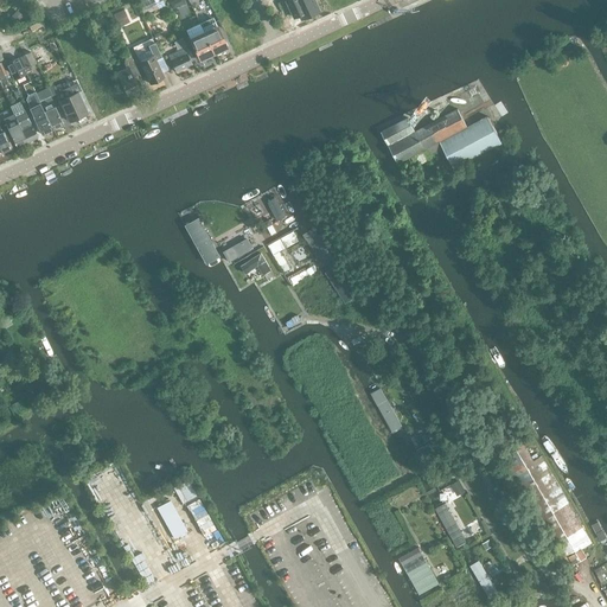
[(141,14),(155,7),(152,0),(142,0),(136,4),(141,14)]
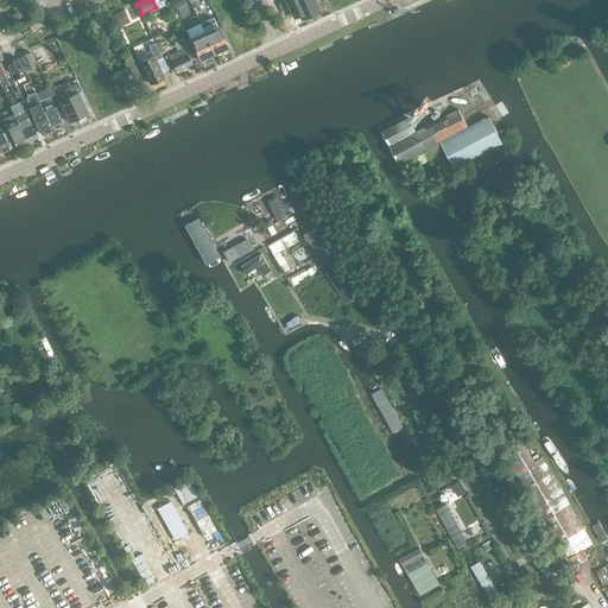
[(169,0),(172,8),(175,8),(179,20),(192,17),(191,11),(208,6),(207,0),(169,0)]
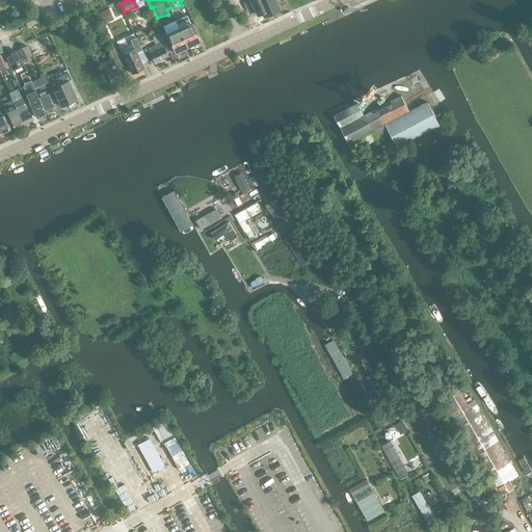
[(262,12),(264,17),(280,9),(274,0),(250,0),(258,15),(262,12)]
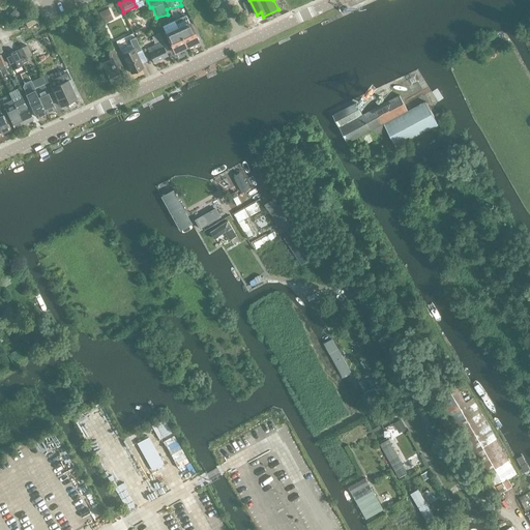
[(185,15),(174,20),(186,48),(199,42),(189,22),(185,15)]
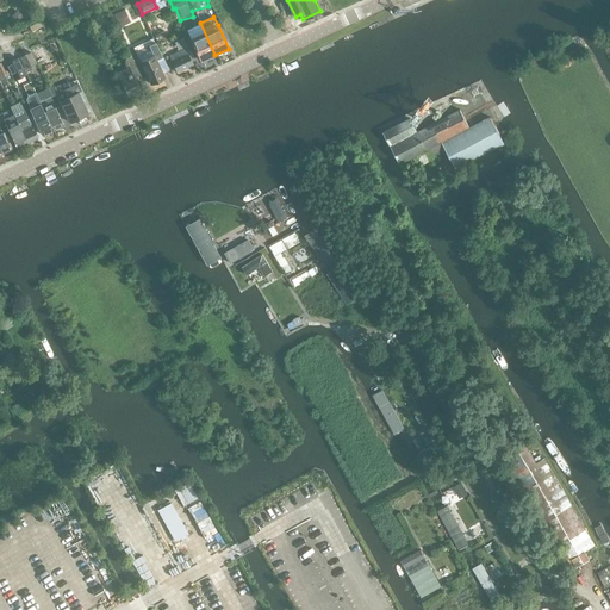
[(200,23),(187,30),(191,38),(201,61),(215,55),(200,23)]
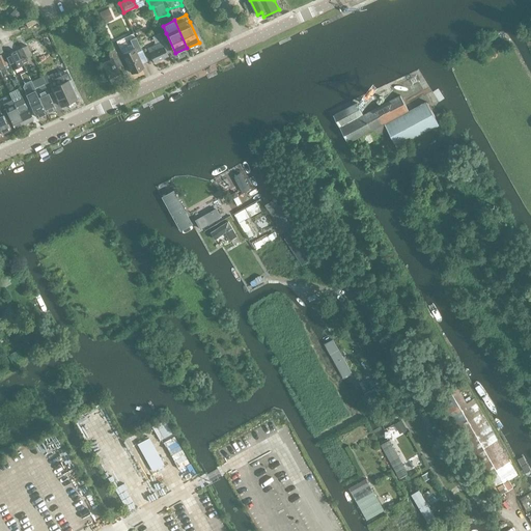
[(143,67),(136,53),(141,50),(134,33),(116,42),(132,74),(143,67)]
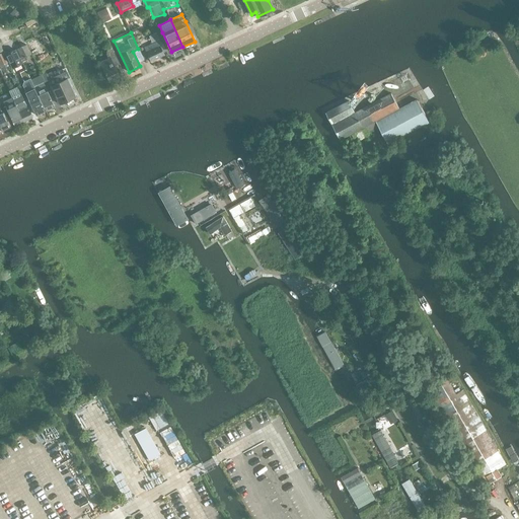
[(41,50),(35,39),(26,44),(31,54),(41,50)]
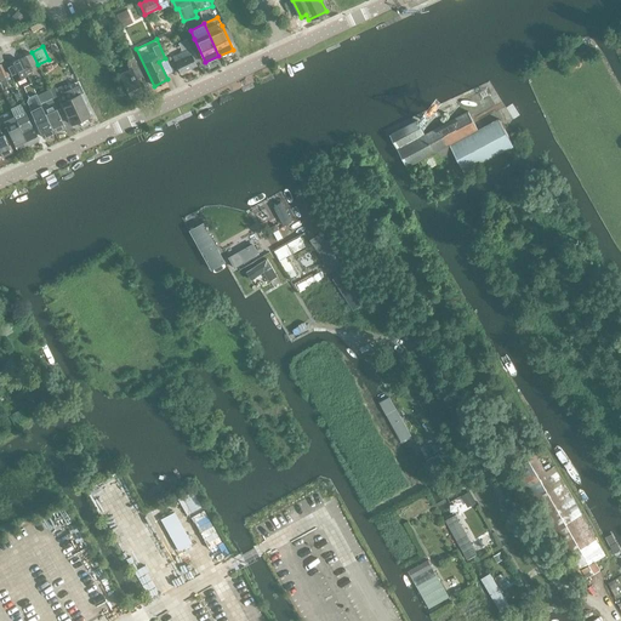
[(181,73),(197,66),(191,55),(189,56),(187,50),(172,57),(181,73)]
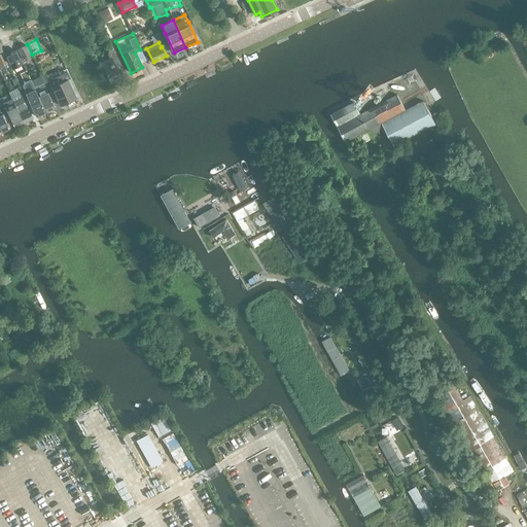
[(22,60),(32,55),(27,44),(16,49),(22,60)]
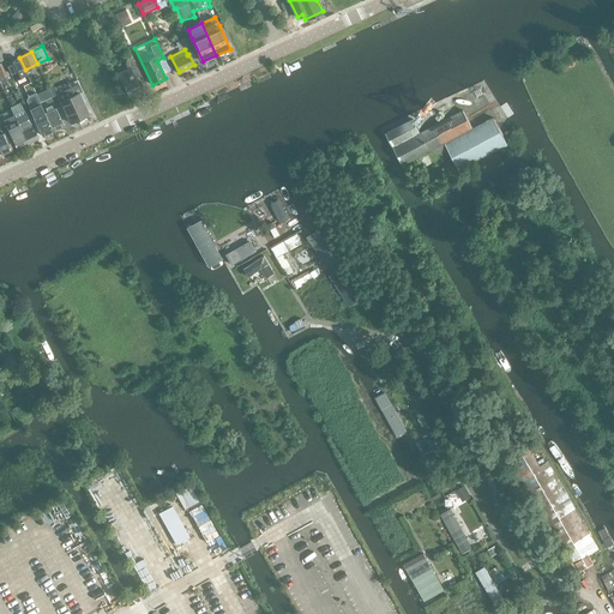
[(136,78),(142,74),(132,54),(126,58),(125,64),(128,70),(119,74),(128,96),(140,90),(136,78)]
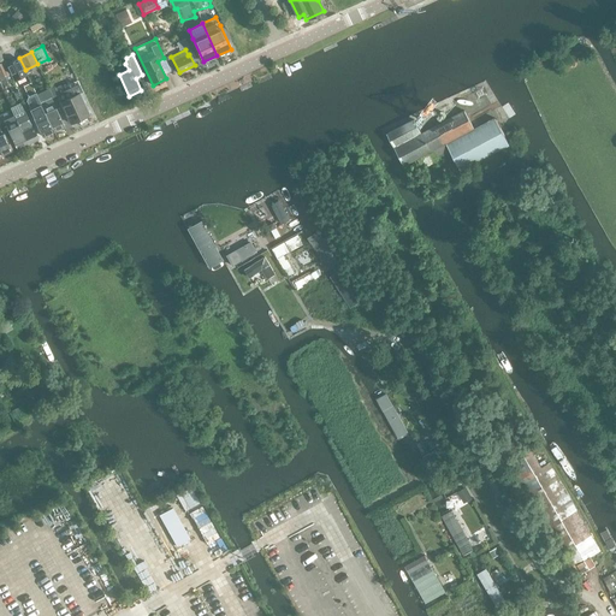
[(19,57),(6,64),(11,73),(13,80),(15,81),(28,75),(19,57)]
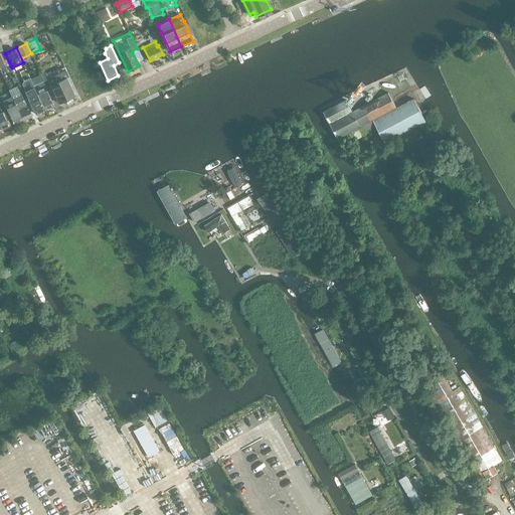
[(3,50),(0,51),(0,65),(2,70),(11,66),(9,61),(5,53),(4,52),(3,50)]
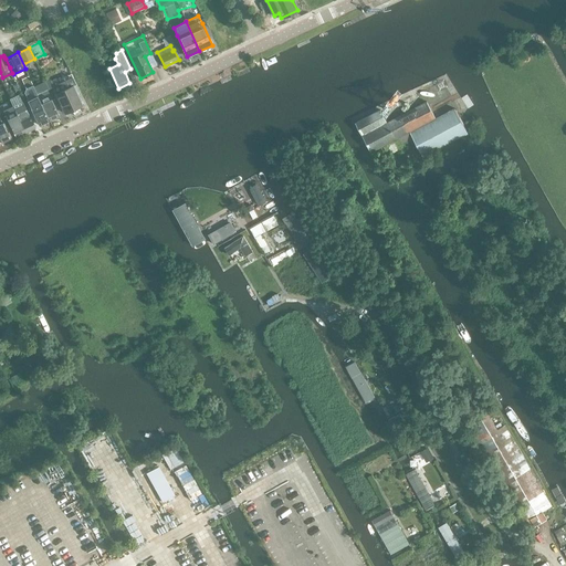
[(72,84),(54,93),(64,114),(82,105),(72,84)]
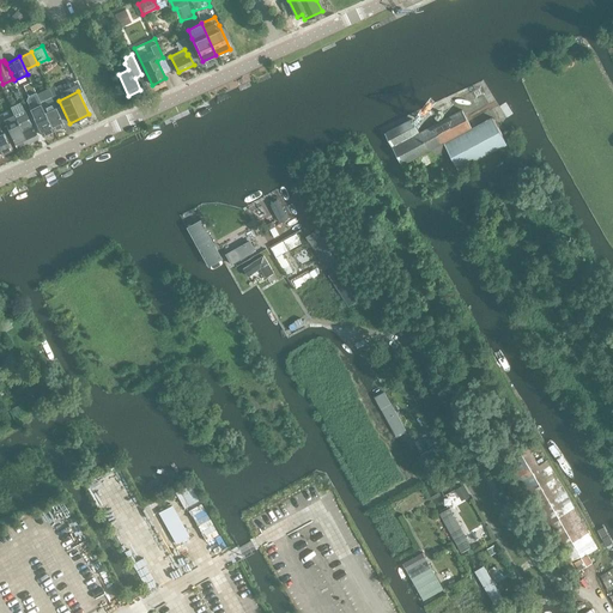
[(41,102),(42,107),(54,131),(65,126),(50,97),(41,102)]
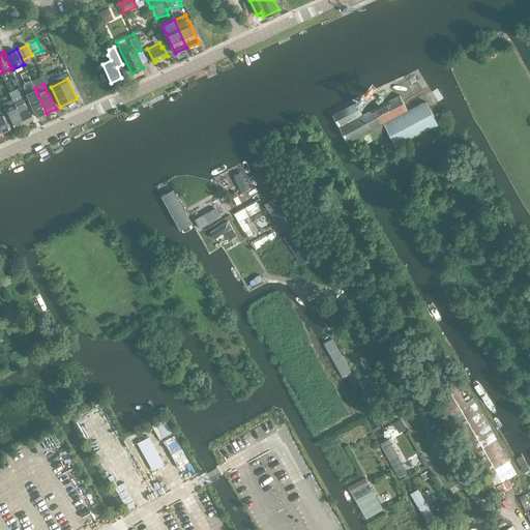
[(47,113),(36,92),(35,88),(26,93),(37,117),(47,113)]
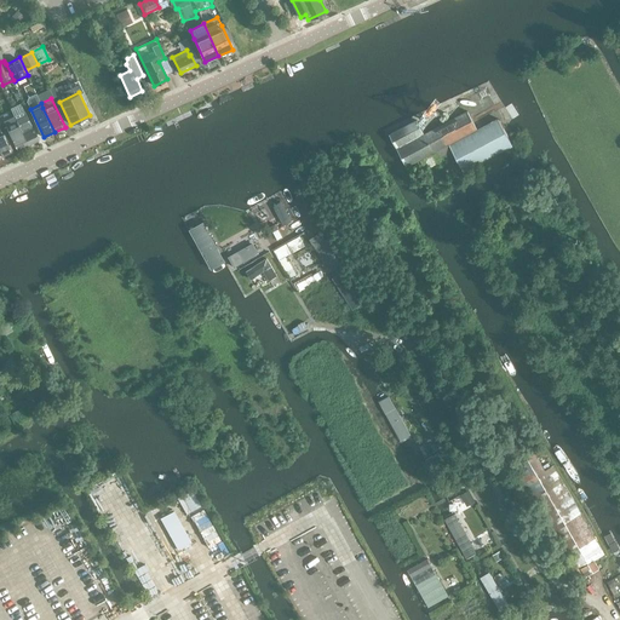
[(464,173),(514,147),(498,119),(477,130),(468,110),(424,133),(417,120),(390,135),(407,168),(434,153),(437,160),(453,151),(464,173)]
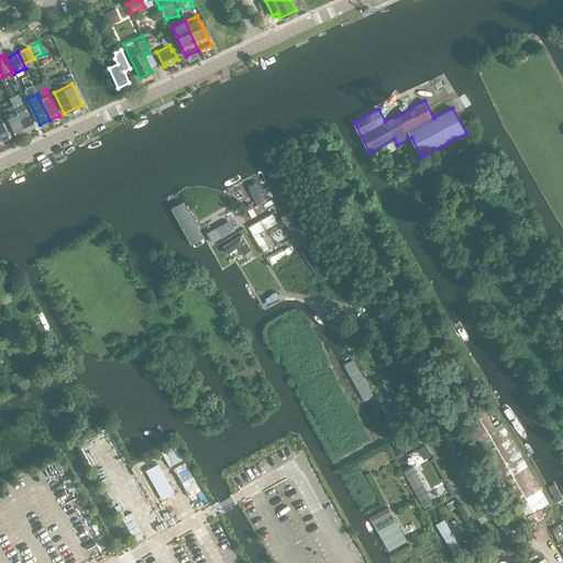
[(22,101),(13,106),(25,132),(35,127),(29,114),(28,114),(25,111),(26,111),(22,101)]
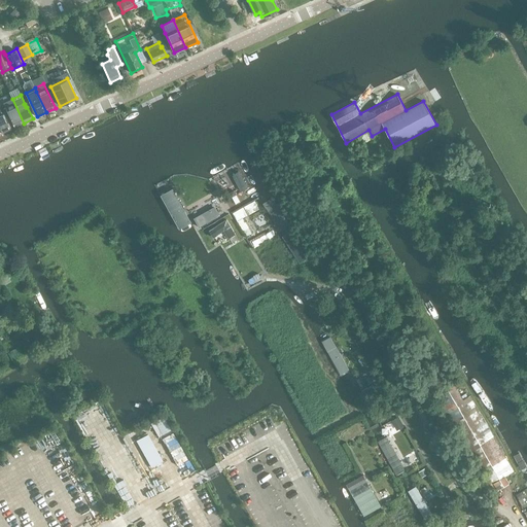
[(14,128),(24,124),(12,99),(3,103),(14,128)]
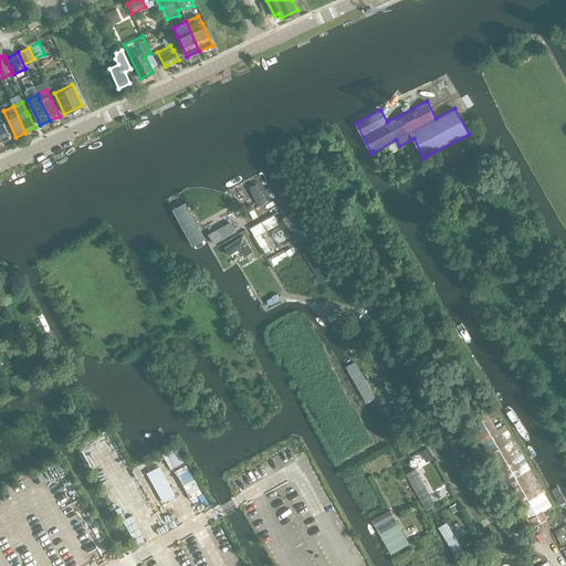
[(0,144),(12,138),(0,114),(0,144)]
